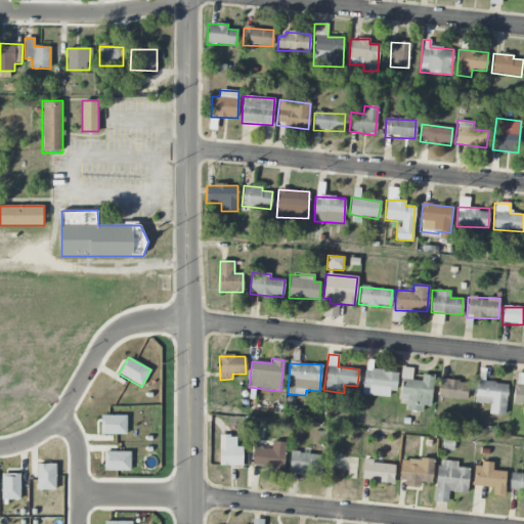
[(431,406),(433,376),(422,375),(421,381),(411,380),(412,367),(401,367),(398,408),(422,410),(423,405),(431,406)]
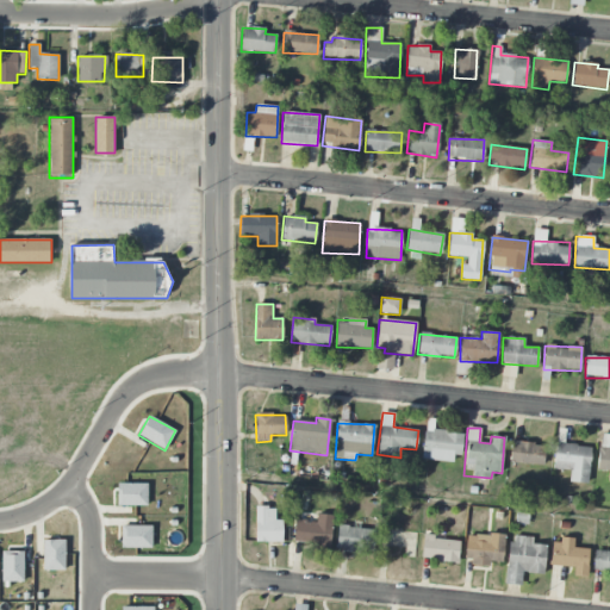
[(461,434),(424,429),(421,459),(458,464),(461,434)]
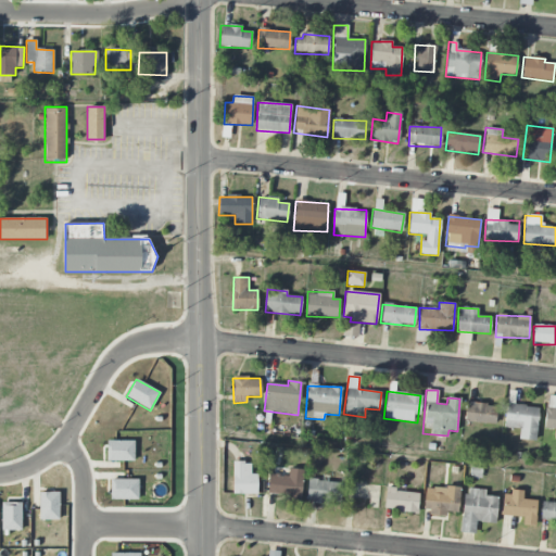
[(495,424),(496,405),(465,403),(465,422),(495,424)]
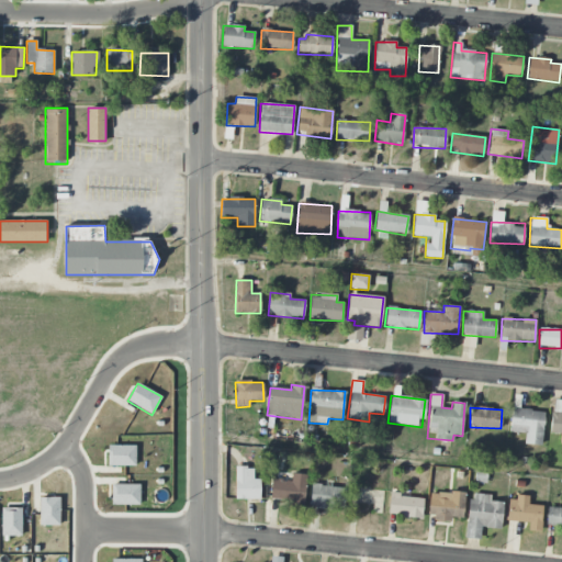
[(543,411),(510,409),(509,433),(525,433),(525,445),(542,446),(543,411)]
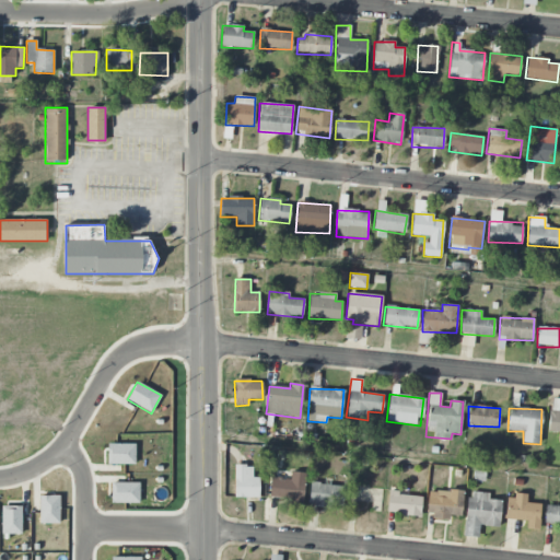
[(559,432),(558,441),(559,441),(559,412),(549,412),(548,432),(559,432)]
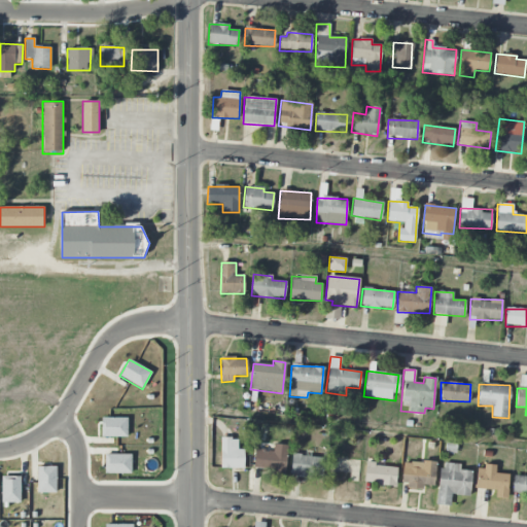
[(101,418),(101,437),(127,437),(127,418),(101,418)]
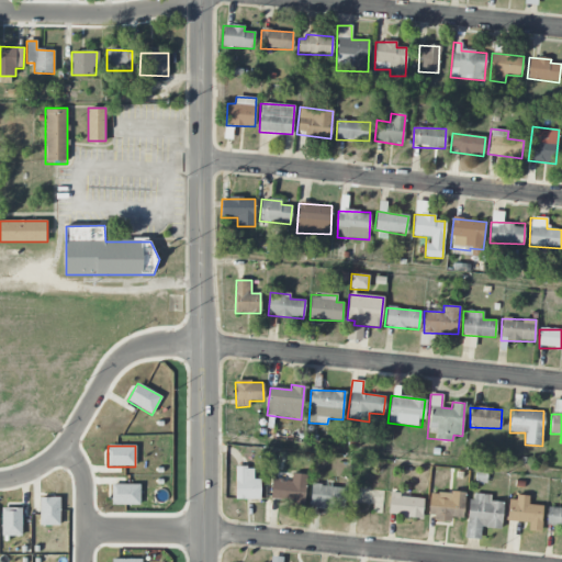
[(260,499),(260,480),(254,480),(253,468),(235,468),(235,499),(260,499)]
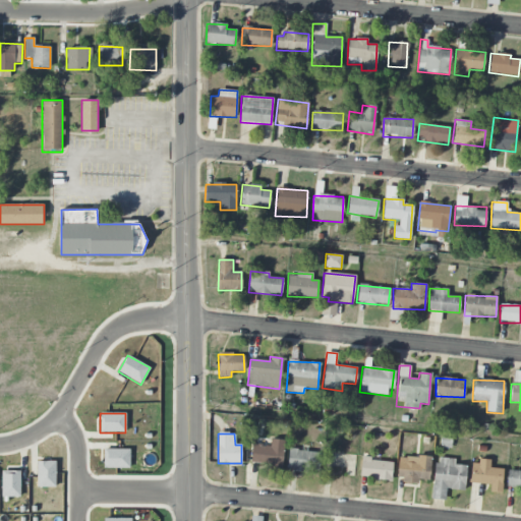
[(270,446),(251,445),(251,463),(270,464),(270,469),(282,469),(284,440),(270,440),(270,446)]
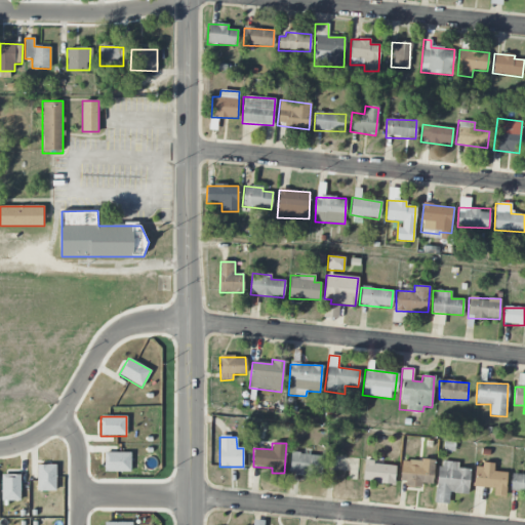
[(104,452),(104,472),(130,472),(130,452),(104,452)]
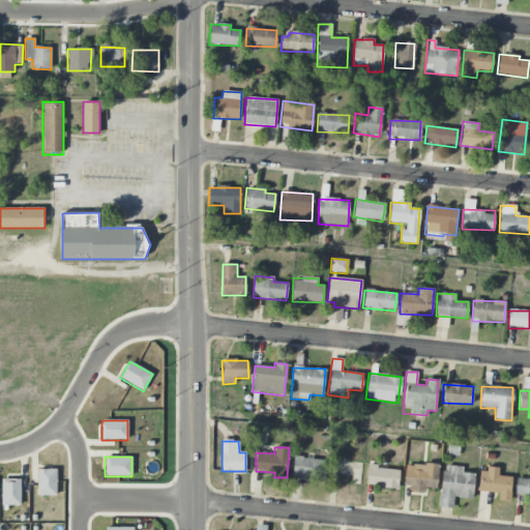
[(324,480),(326,460),(293,458),(292,478),(324,480)]
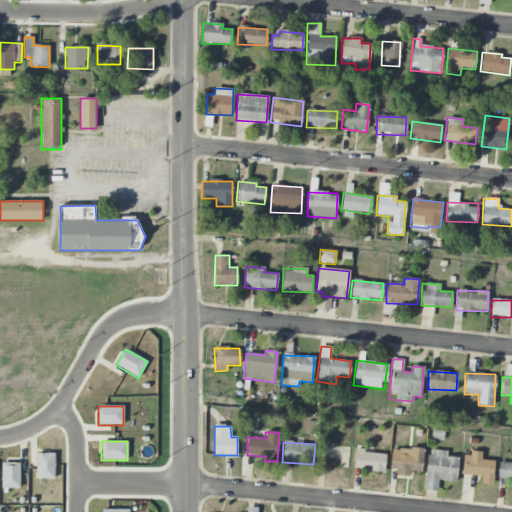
[(391,450),(390,473),(411,474),(411,472),(422,472),(423,449),(410,448),(409,450),(391,450)]
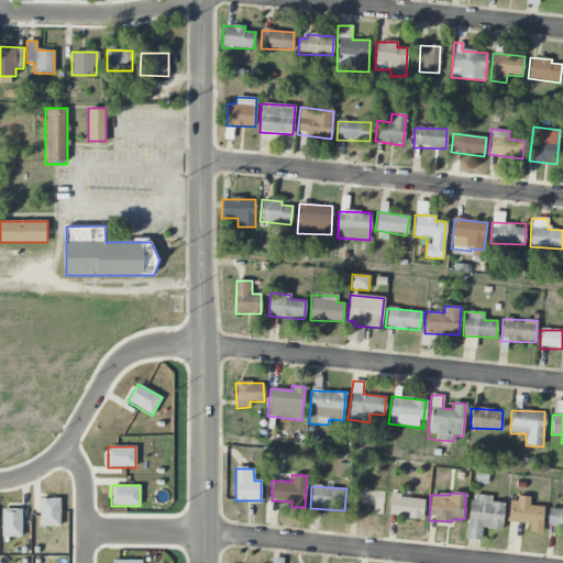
[(500,530),(504,504),(490,501),(492,496),(472,494),(465,539),(481,541),(483,528),(500,530)]
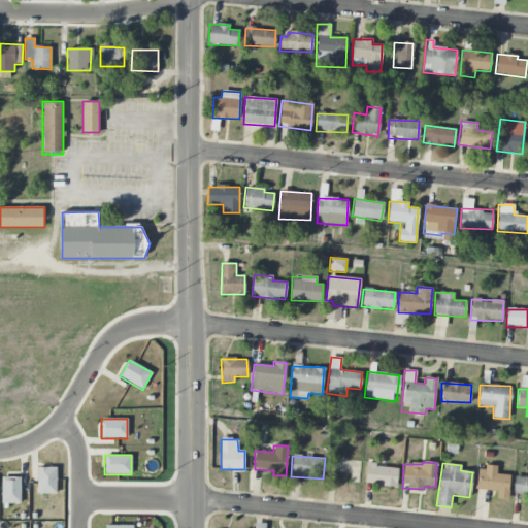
[(397,467),(365,465),(365,486),(396,487),(397,467)]
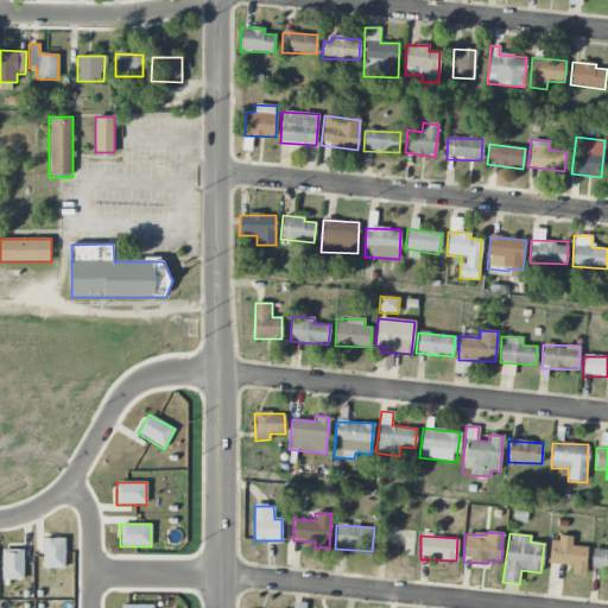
[(42,538),(42,569),(64,569),(64,538),(42,538)]
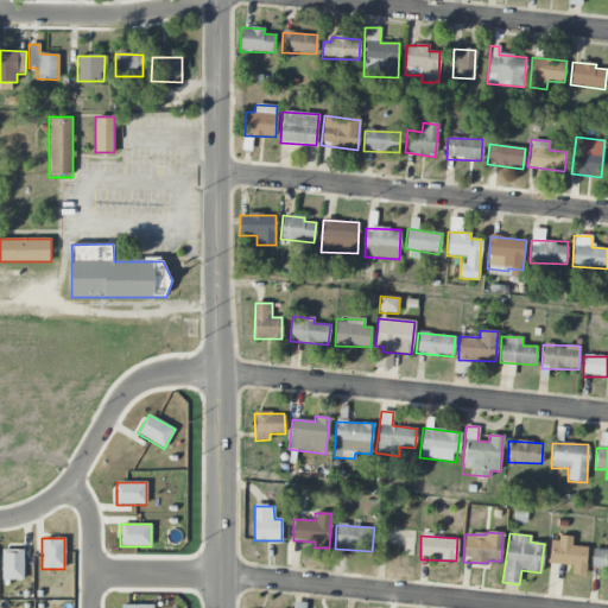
[(586,548),(571,546),(571,538),(550,538),(549,564),(571,565),(570,574),(584,575),(586,548)]
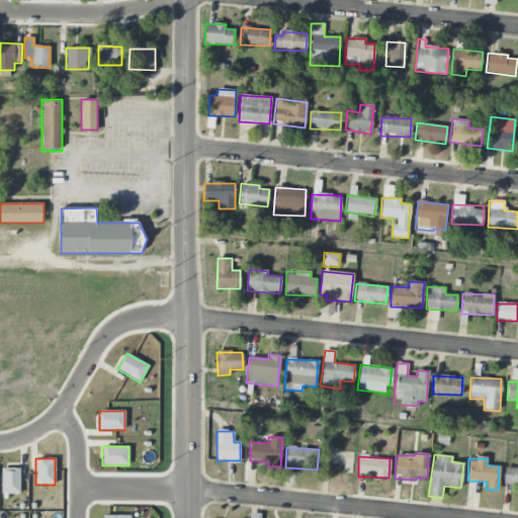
[(1,468),(1,495),(20,495),(20,468),(1,468)]
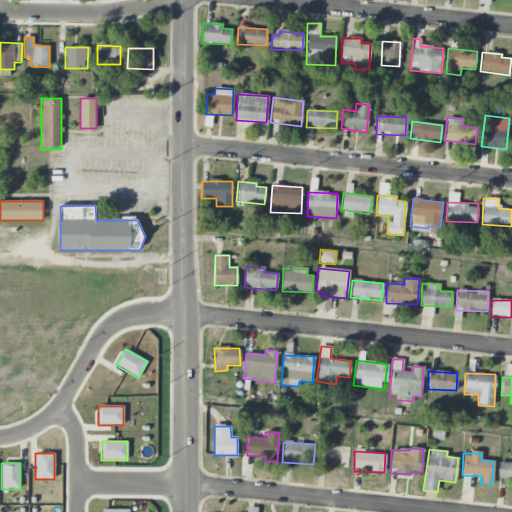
[(511,463),(498,463),(498,479),(511,479),(511,463)]
